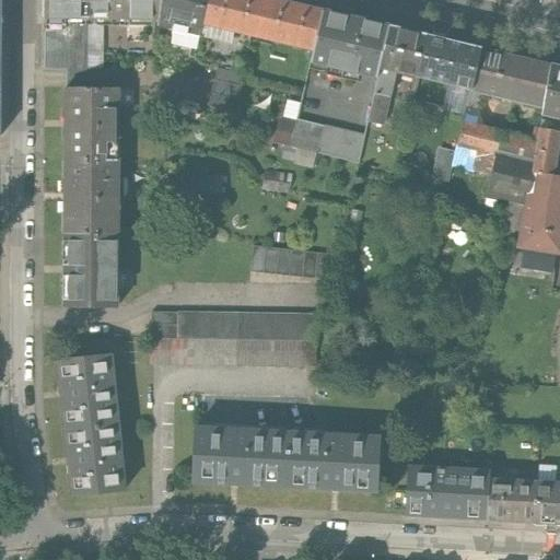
[(96,14),(95,0),(43,0),(44,14),(96,14)]
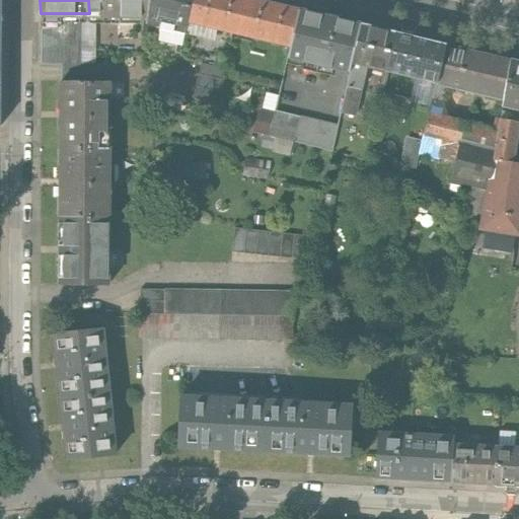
[(149,0),(88,0),(89,13),(88,18),(119,18),(147,18),(149,0)]
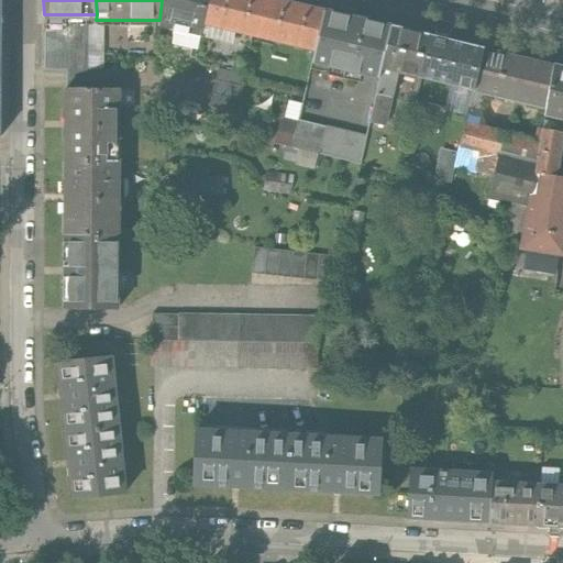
[(162,0),(159,20),(200,30),(202,23),(207,0),(162,0)]
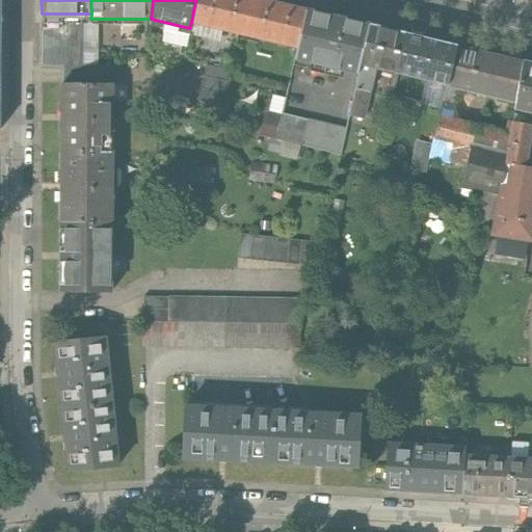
[(195,0),(191,22),(244,33),(251,0),(195,0)]
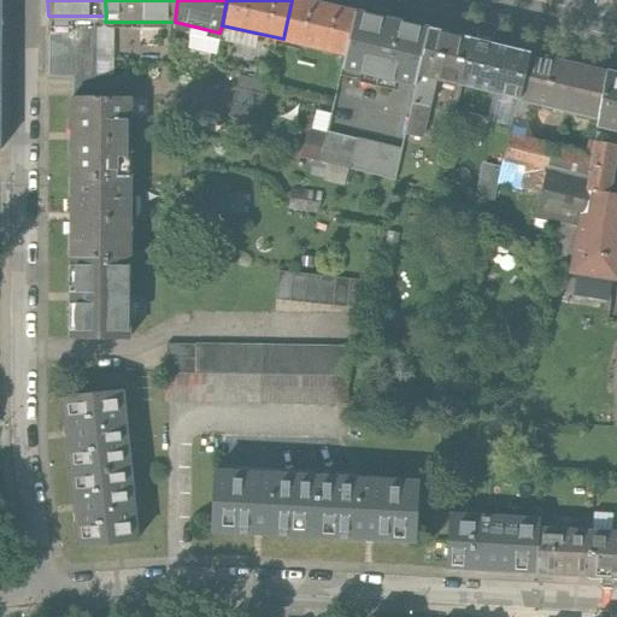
[(354,11),(310,0),(292,0),(283,39),(344,53),(354,11)]
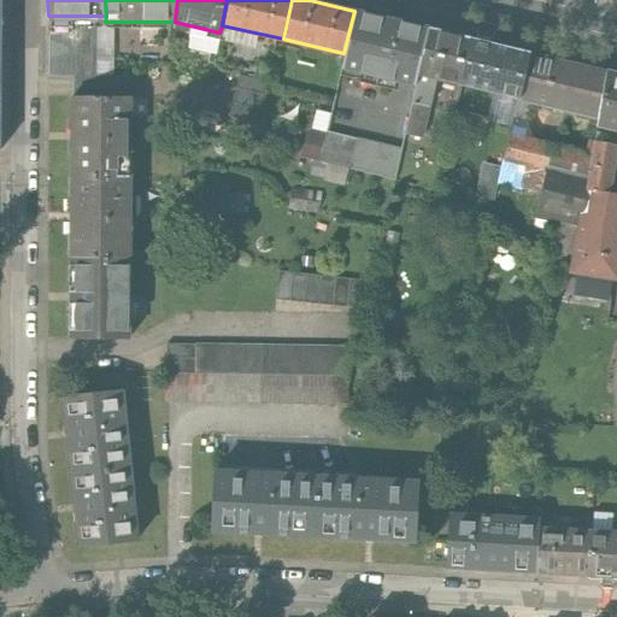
[(430,29),(354,11),(344,53),(339,74),(416,92),(419,76),(430,29)]
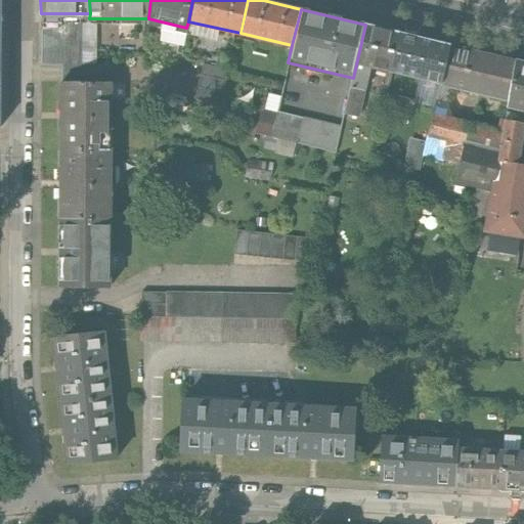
[(97,24),(40,23),(40,64),(62,64),(62,83),(112,84),(112,63),(97,63),(97,24)]
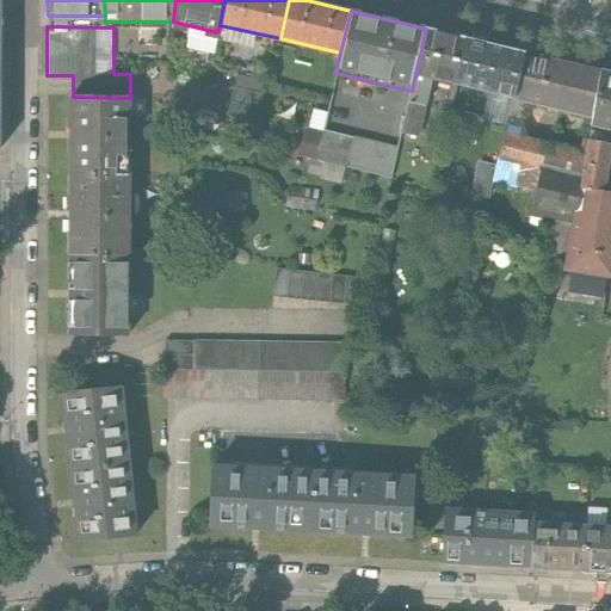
[(433,80),(457,86),(468,39),(426,29),(415,75),(433,80)]
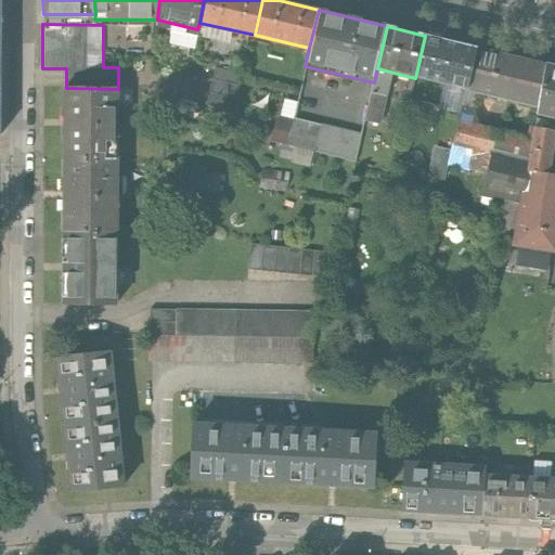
[(446,85),(467,90),(477,49),(425,36),(415,78),(446,85)]
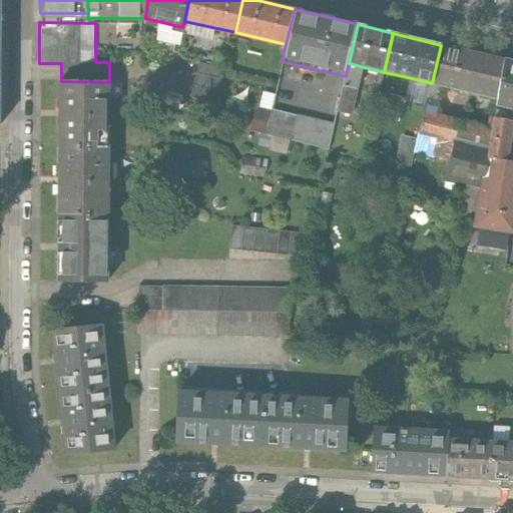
[(459,49),(441,45),(432,83),(443,86),(498,99),(508,61),(493,57),(459,49)]
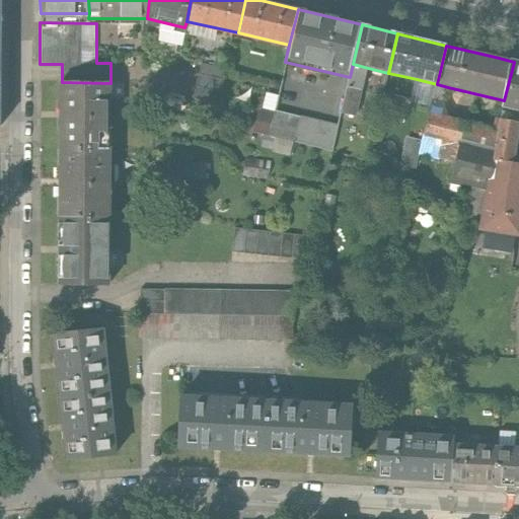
[(503,105),(518,108),(518,63),(514,62),(504,100),(503,105)]
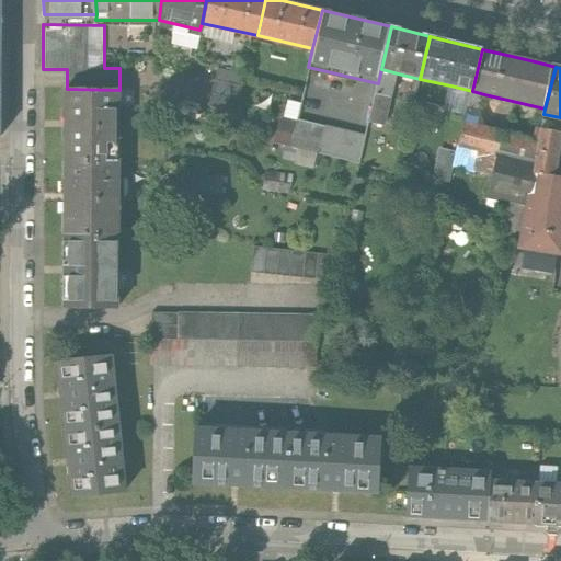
[(386,122),(398,73),(381,69),(378,83),(369,117),(386,122)]
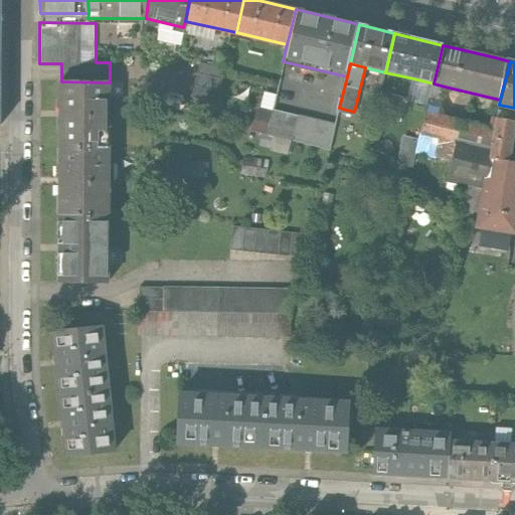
[(199,64),(191,99),(214,104),(222,70),(199,64)]
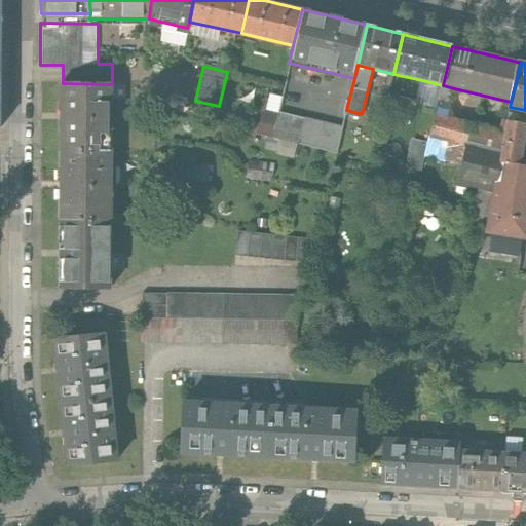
[(296,79),(292,97),(307,100),(311,83),(296,79)]
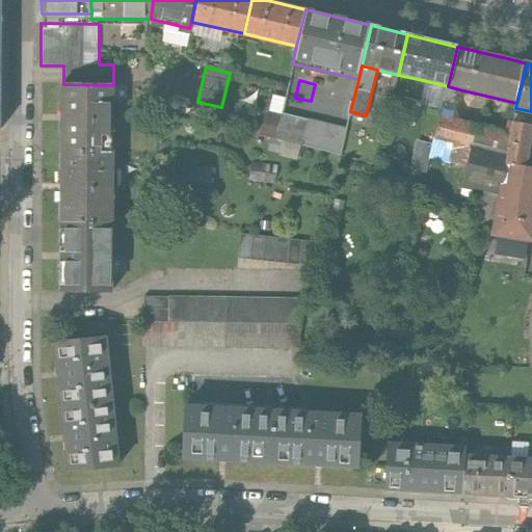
[(443,107),(448,86),(427,81),(422,102),(443,107)]
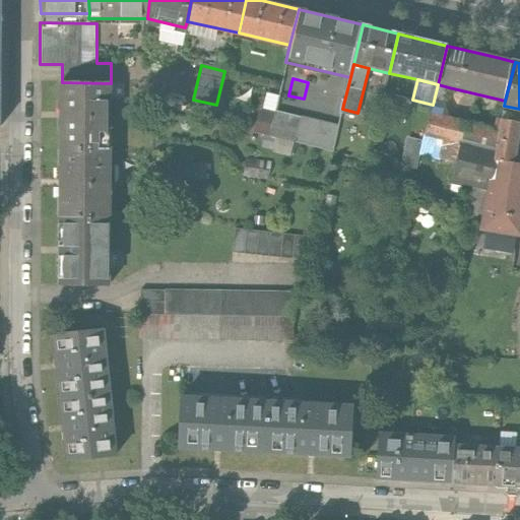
[(111,83),(62,82),(61,150),(110,150),(111,83)]
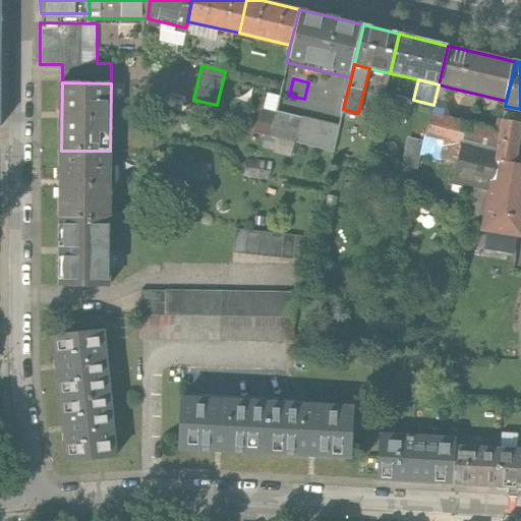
[(445,111),(450,88),(439,84),(433,105),(428,126),(499,142),(503,125),(445,111)]
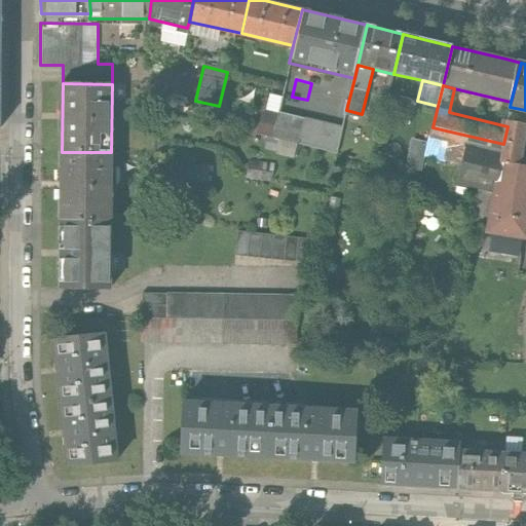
[(283,94),(279,110),(303,116),(307,100),(292,97),(283,94)]
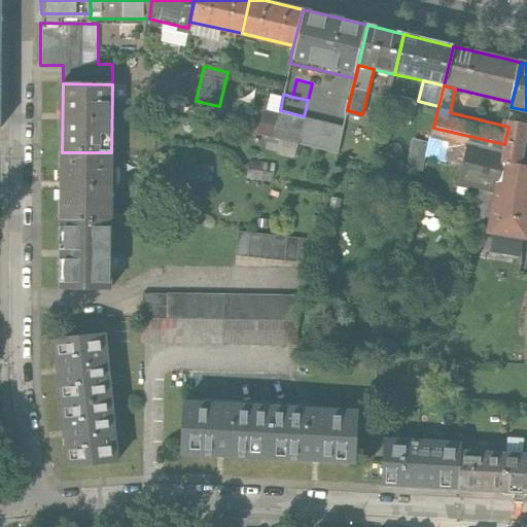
[(303,123),(304,116),(280,110),(279,114),(262,110),(257,132),(297,141),(303,123)]
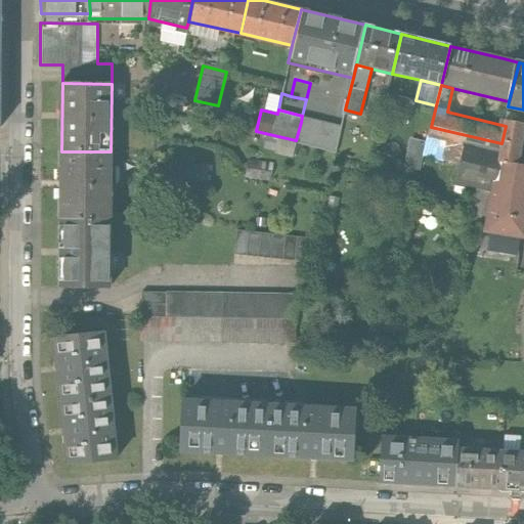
[(523,117),(508,115),(506,126),(501,143),(501,154),(507,155),(505,164),(503,175),(495,177),(493,187),(489,213),(487,225),(493,226),(520,231),(523,231),(523,158),(520,157),(523,135),(523,117)]
